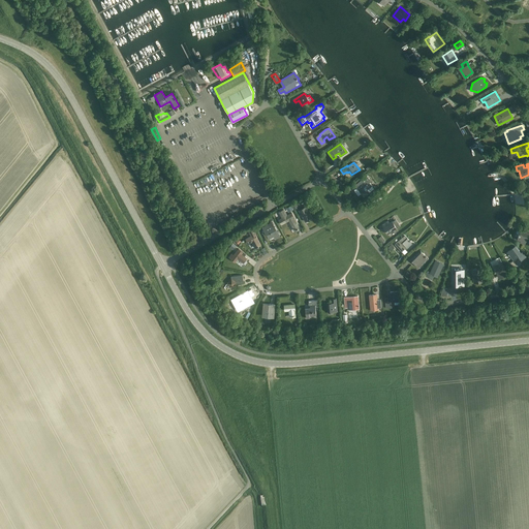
[(356,187),(361,193),(364,197),(370,192),(367,189),(372,186),(369,183),(371,182),(367,176),(362,180),(364,182),(356,187)]
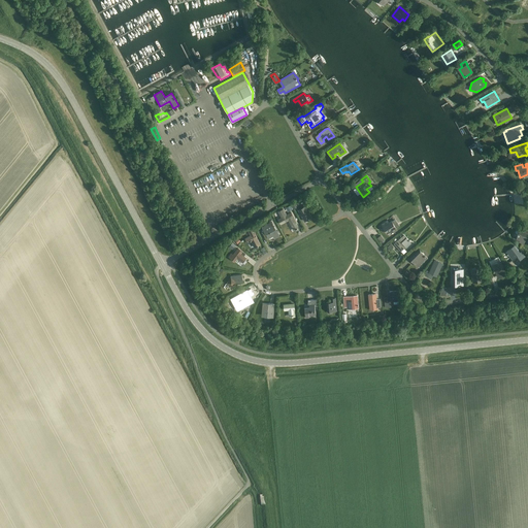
[(298,209),(304,221),(311,217),(305,205),(298,209)]
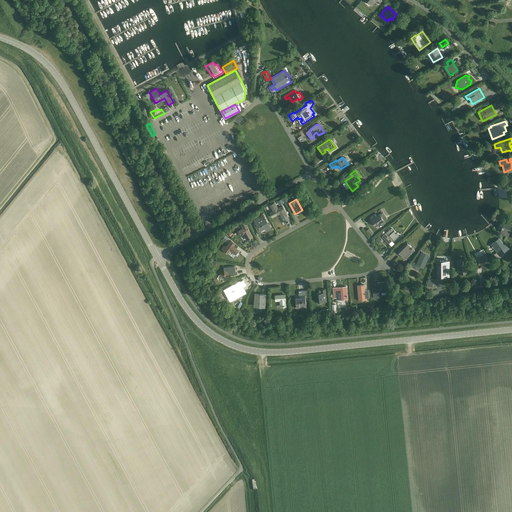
[(270,212),(272,217),(280,213),(285,223),(287,222),(288,221),(290,220),(284,210),(285,210),(282,206),(278,208),(274,202),(270,205),(273,211),(270,212)]
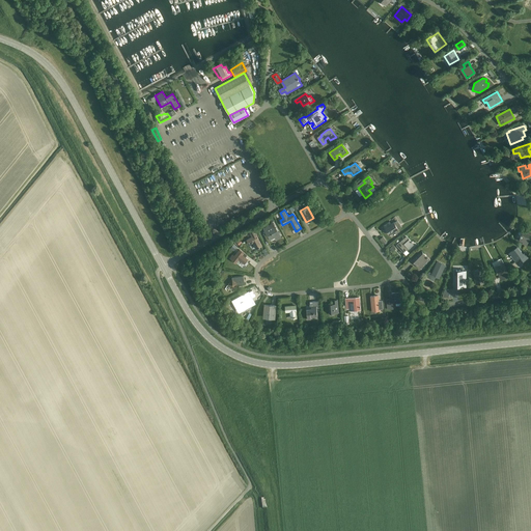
[(390,234),(398,228),(394,222),(391,224),(389,222),(384,225),(390,234)]
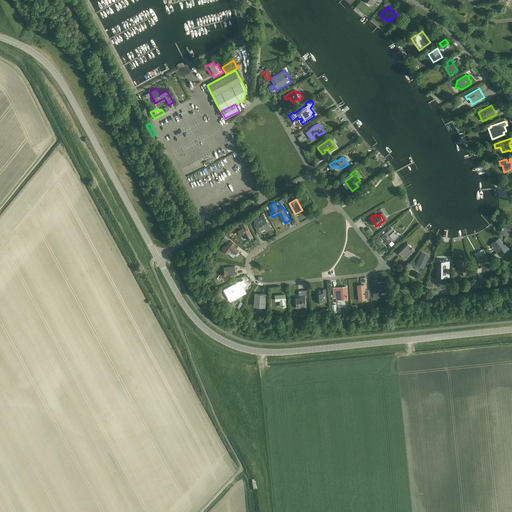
[(250,224),(253,223),(254,226),(257,224),(260,231),(264,228),(265,231),(271,228),(263,215),(255,219),(253,216),(251,218),(250,217),(247,218),(250,224)]
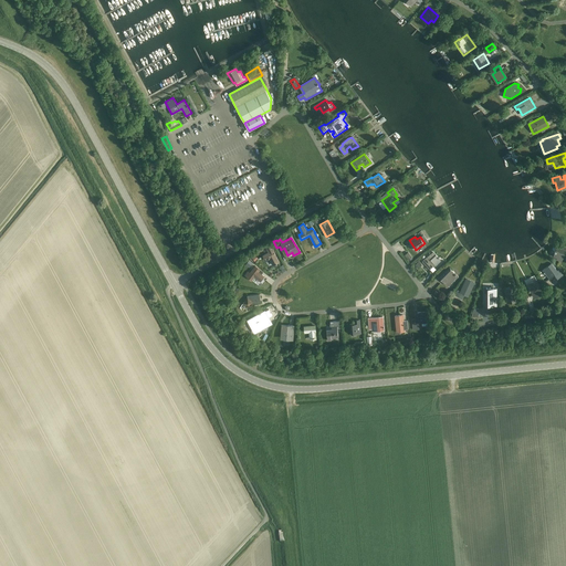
[(270,251),(263,255),(265,260),(270,259),(273,265),(275,264),(276,264),(276,263),(279,262),(274,255),(275,255),(273,250),(274,250),(271,243),(268,245),(270,251)]
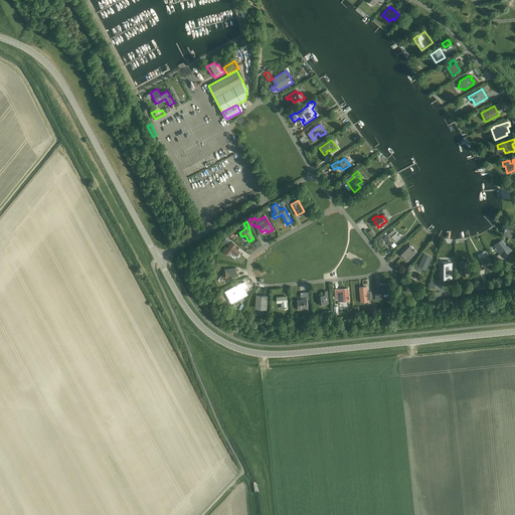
[(514,228),(514,226),(507,223),(504,232),(511,235),(514,229),(514,228)]
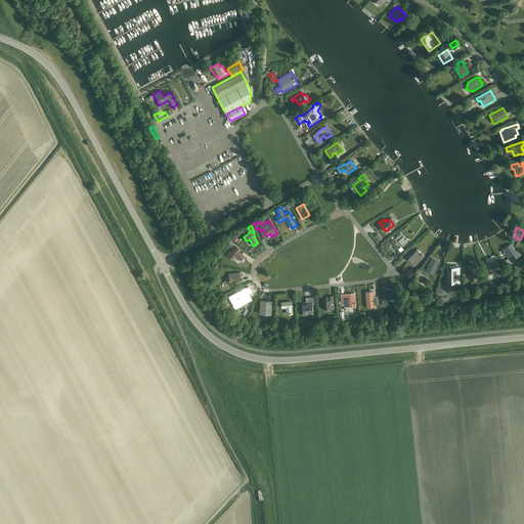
[(402,245),(408,241),(401,232),(391,242),(398,250),(402,245)]
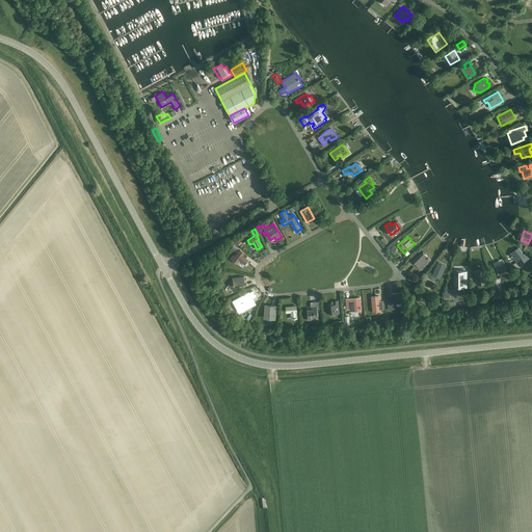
[(524,262),(529,259),(527,256),(526,257),(519,247),(510,254),(515,262),(523,257),(524,259),(523,260),(524,262)]
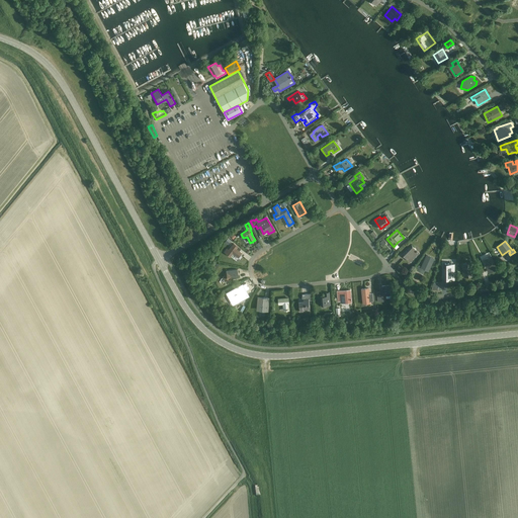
[(224,252),(226,253),(230,256),(233,253),(237,257),(239,255),(240,254),(240,253),(241,253),(238,251),(240,248),(234,243),(229,250),(227,248),(224,252)]
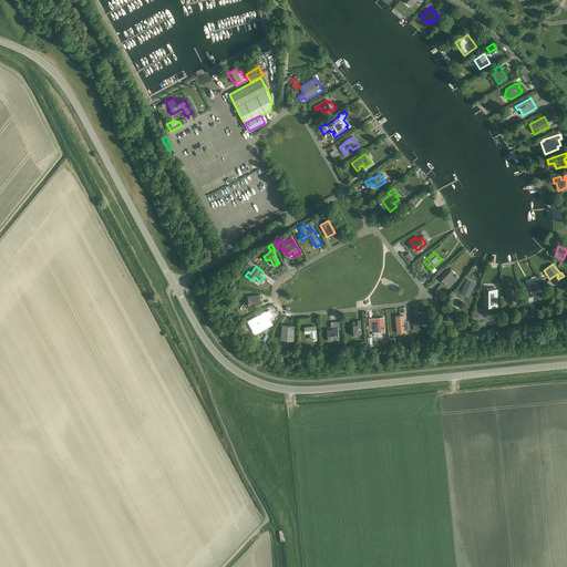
[(447,286),(457,275),(452,269),(442,279),(447,286)]
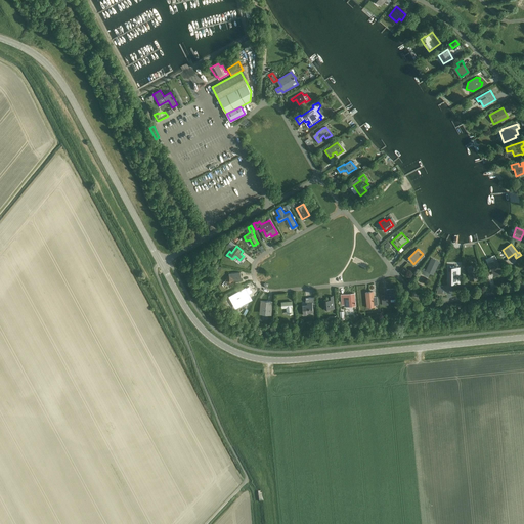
[(433,274),(439,261),(432,258),(427,269),(424,268),(422,273),(427,275),(429,271),(430,272),(433,274)]
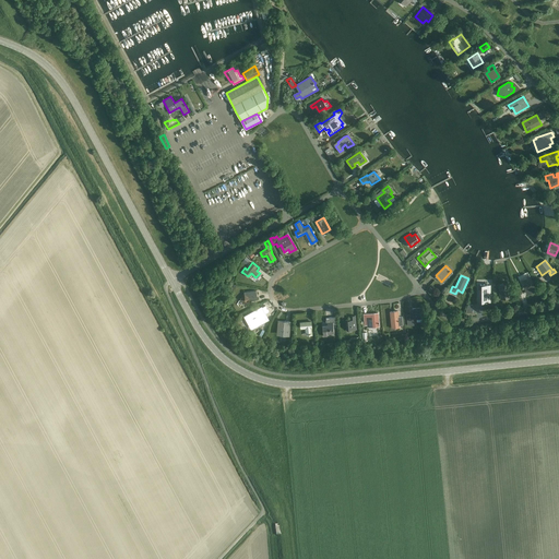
[(521,281),(527,295),(536,290),(530,276),(521,281)]
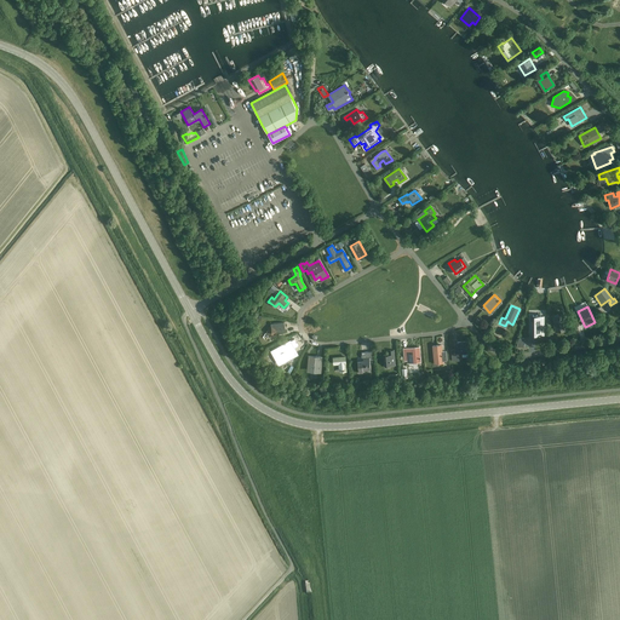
[(556,331),(567,329),(564,314),(554,316),(556,331)]
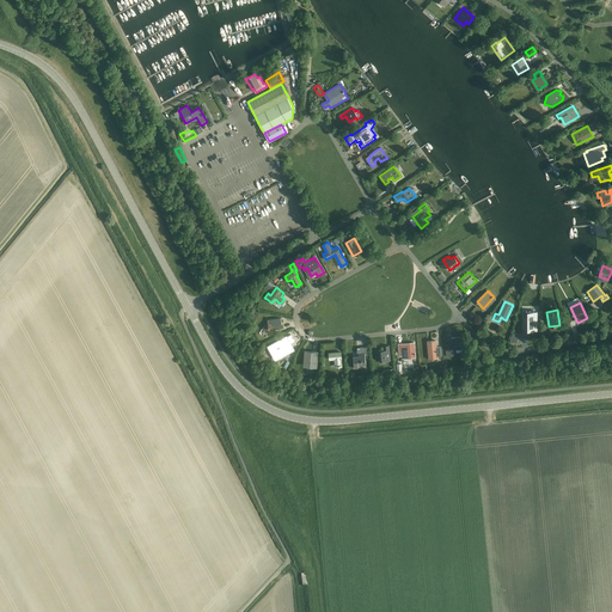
[(526,317),(524,317),(524,329),(528,328),(528,330),(537,329),(537,312),(534,312),(534,311),(526,312),(526,317)]
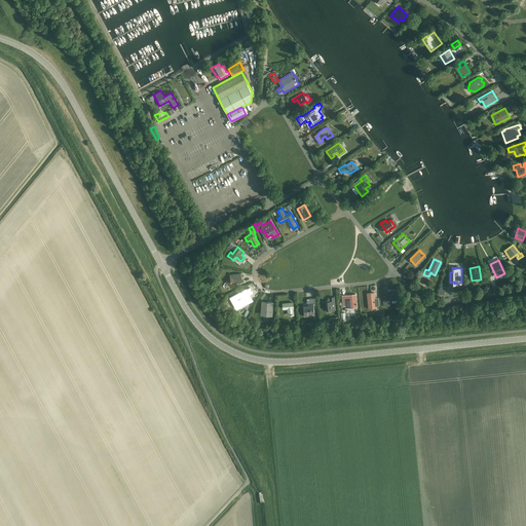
[(235,280),(242,279),(241,273),(229,274),(230,276),(225,282),(231,286),(235,280)]
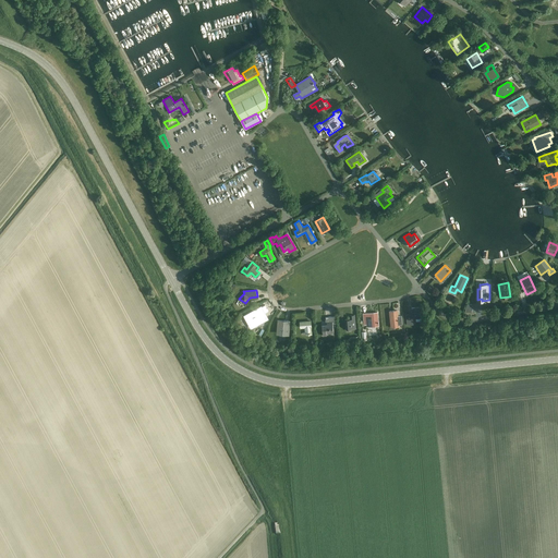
[(263,314),(268,311),(265,305),(244,316),(247,322),(252,319),(255,325),(265,319),(263,314)]
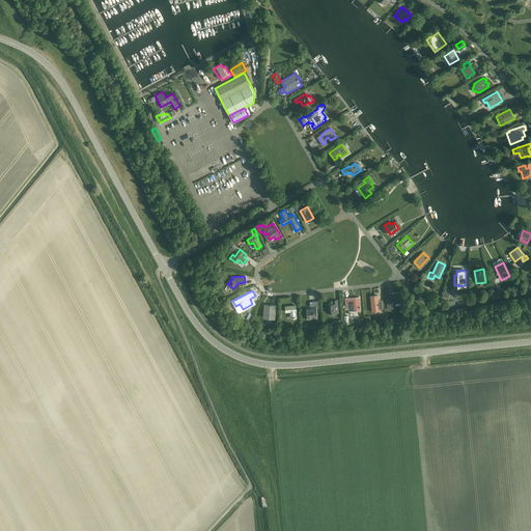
[(387,300),(388,309),(393,308),(393,303),(402,302),(401,292),(391,294),(392,299),(387,300)]
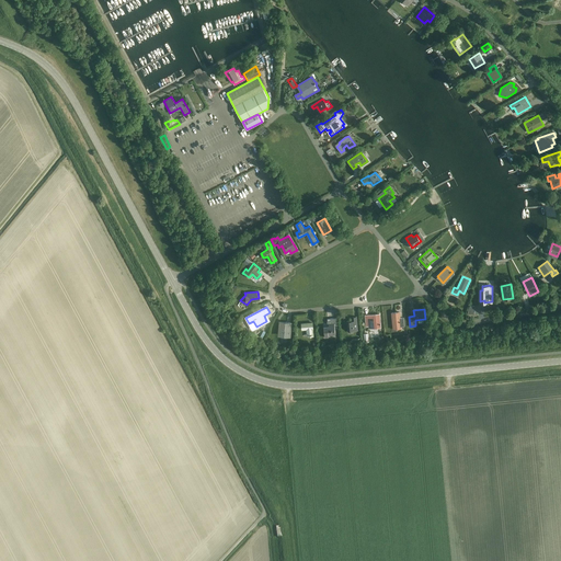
[(403,318),(400,318),(399,312),(392,312),(393,329),(401,329),(401,327),(404,325),(403,318)]
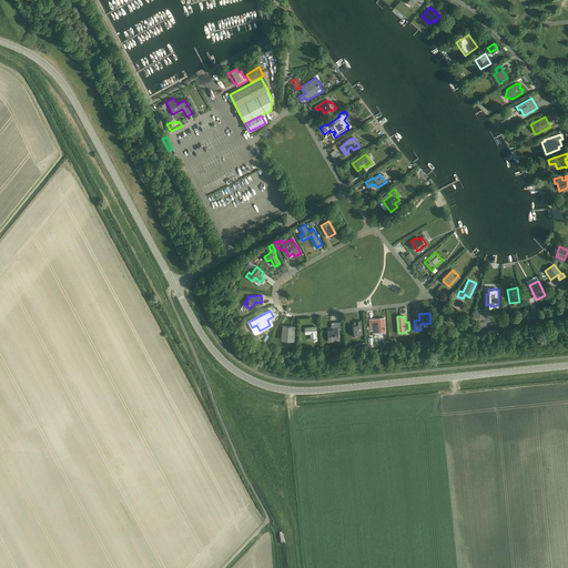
[(373,333),(385,332),(384,318),(373,320),(373,326),(371,326),(371,331),(373,330),(373,333)]
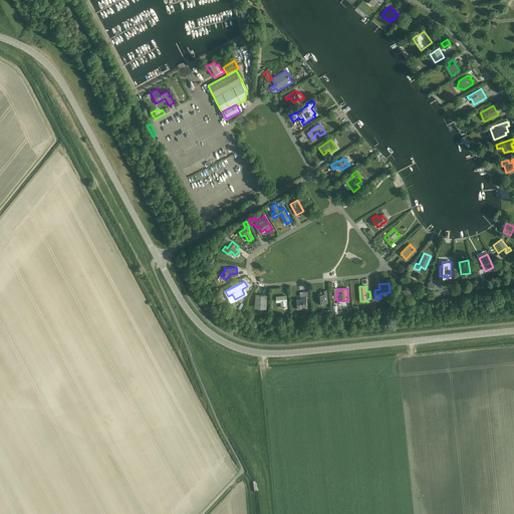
[(318,303),(327,302),(326,290),(323,290),(323,294),(321,294),(318,294),(318,303)]
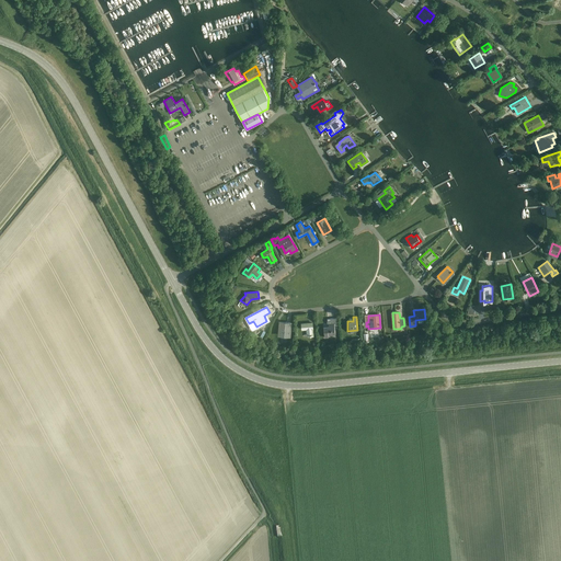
[(328,335),(335,334),(333,318),(330,318),(331,323),(328,323),(328,325),(323,327),(324,338),(329,336),(328,335)]
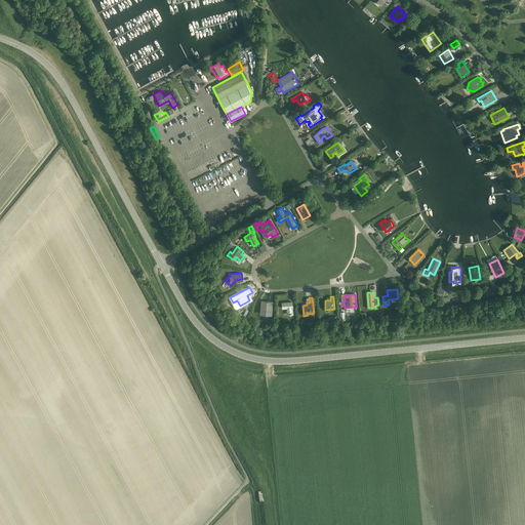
[(261,301),(260,313),(271,314),(272,303),(261,301)]
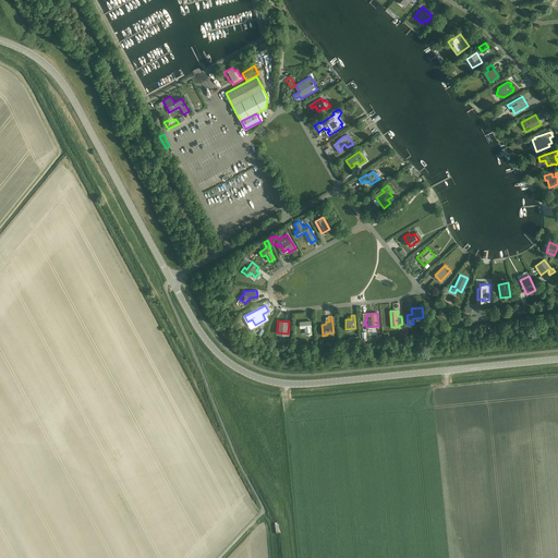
[(311,320),(300,322),(301,327),(305,327),(305,332),(308,332),(308,334),(312,332),(311,326),(311,320)]
